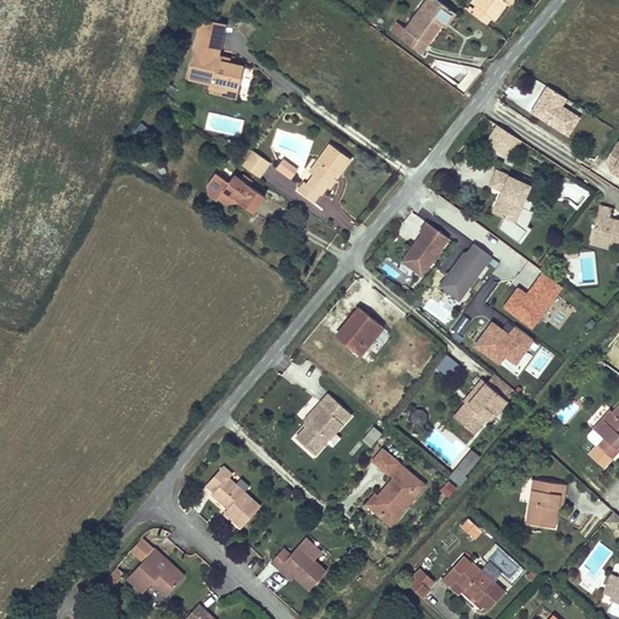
[(455,12),(438,0),(426,0),(406,29),(398,23),(391,32),(418,51),(424,44),(426,44),(441,24),(445,27),(455,12)]
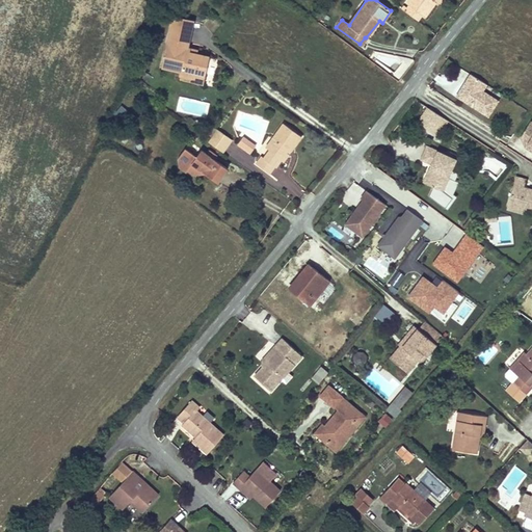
[(440,0),(408,0),(406,3),(409,5),(422,15),(425,17),(435,2),(437,3),(440,0)]
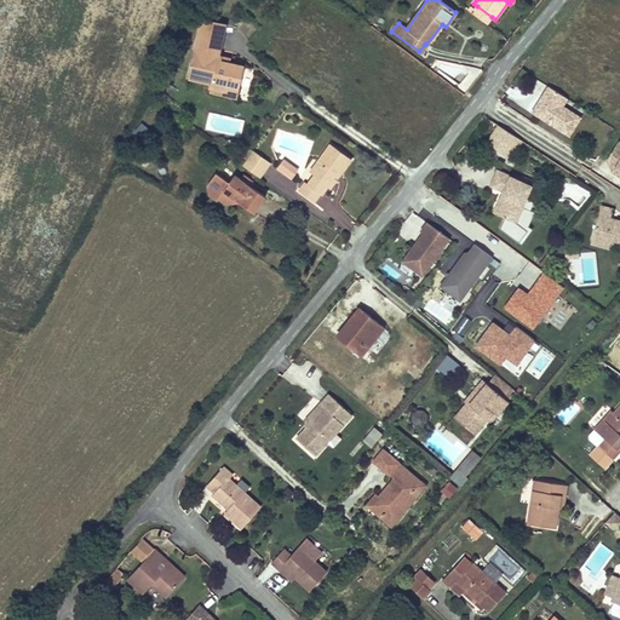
[(492,17),(477,6),(475,10),(471,7),(469,11),(486,23),(492,17)]
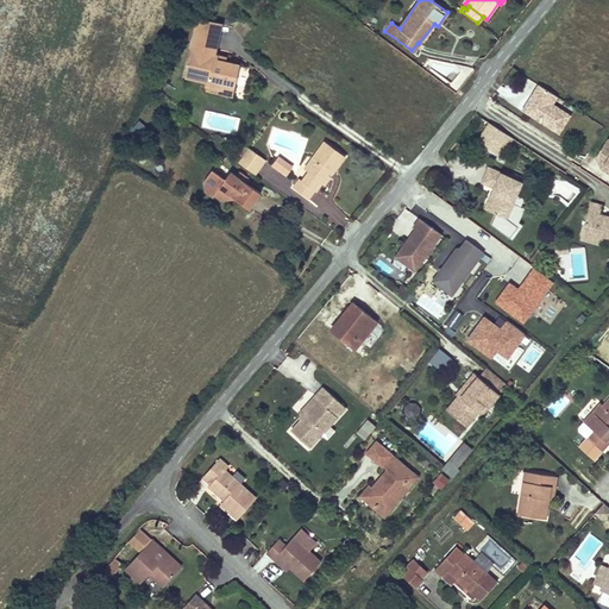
[(224,62),(218,61),(218,56),(192,50),(186,77),(208,82),(207,87),(220,89),(221,85),(234,88),(240,66),(224,62)]
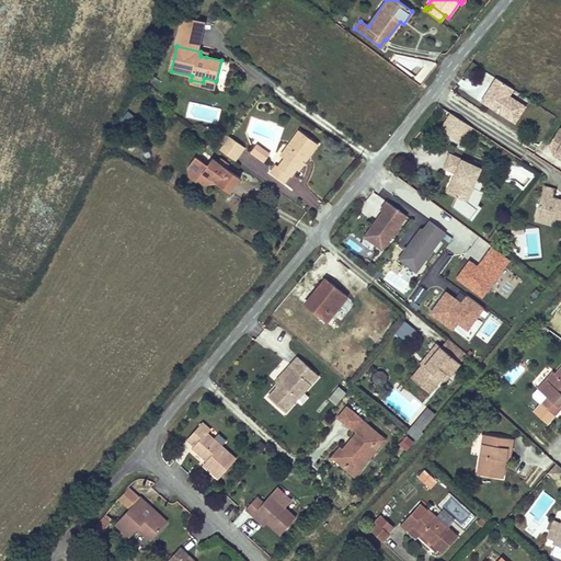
[(510,98),(514,91),(492,77),(477,101),(514,125),(525,106),(510,98)]
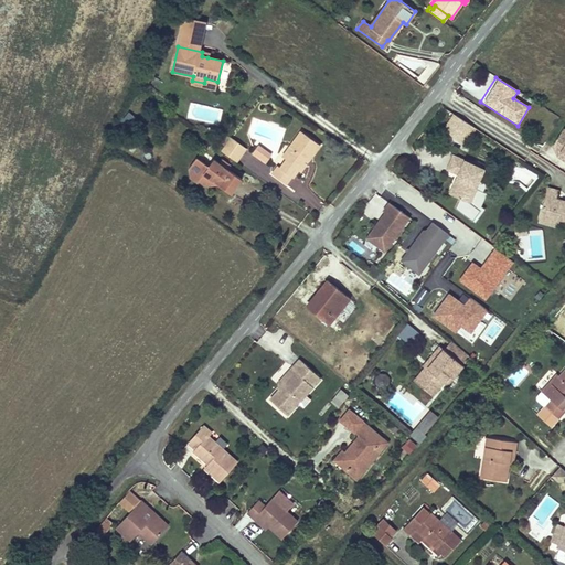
[(217,82),(205,78),(204,83),(192,81),(191,84),(216,89),(217,82)]
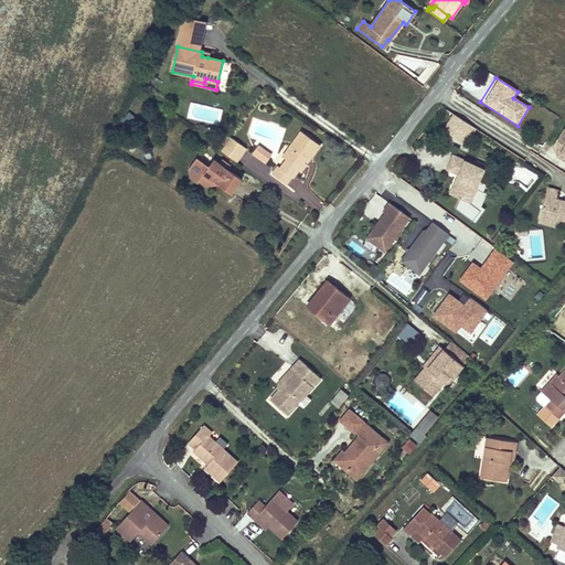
[(131,127),(138,118),(129,112),(123,120),(131,127)]
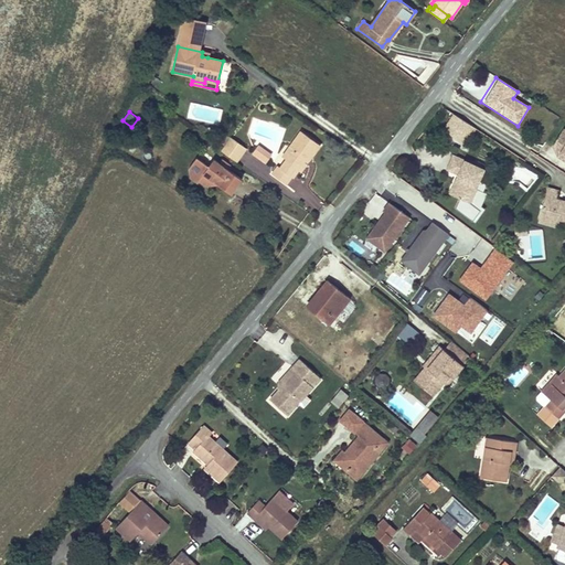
[(461,138),(470,124),(455,115),(445,129),(460,139),(461,138)]
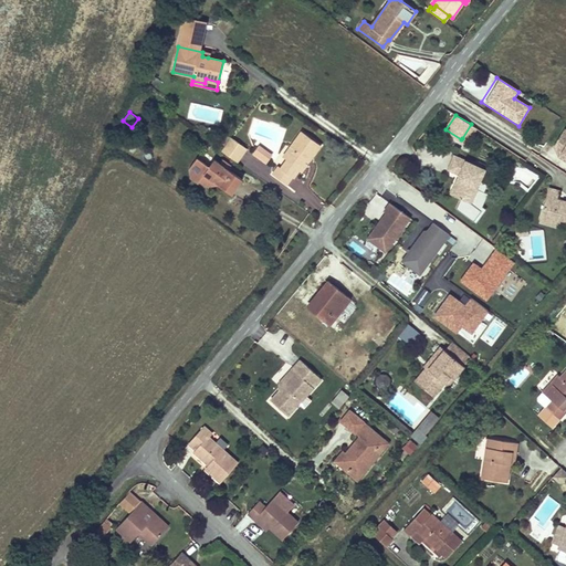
[(465,140),(474,127),(471,124),(462,138),(465,140)]
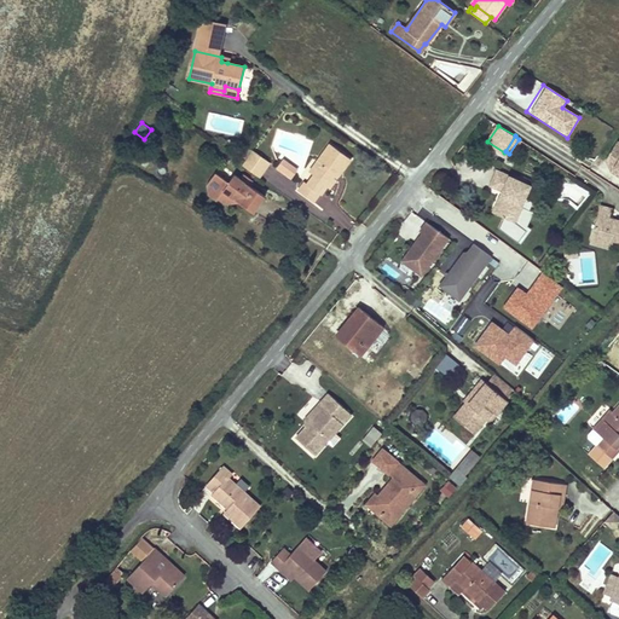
[(603,161),(609,173),(618,157),(618,143),(617,142),(603,161)]
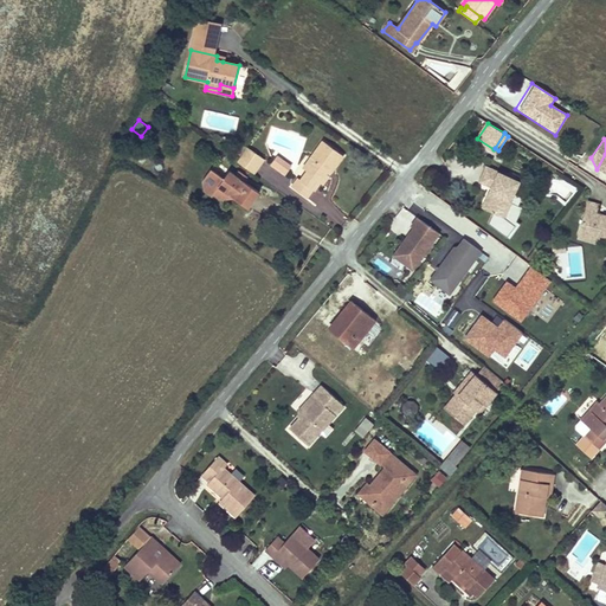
[(343,156),(322,141),(303,168),(307,171),(301,180),(298,178),(291,186),(307,198),(313,189),(310,187),(316,180),(320,182),(322,185),(329,175),(326,173),(329,169),(331,172),(343,156)]
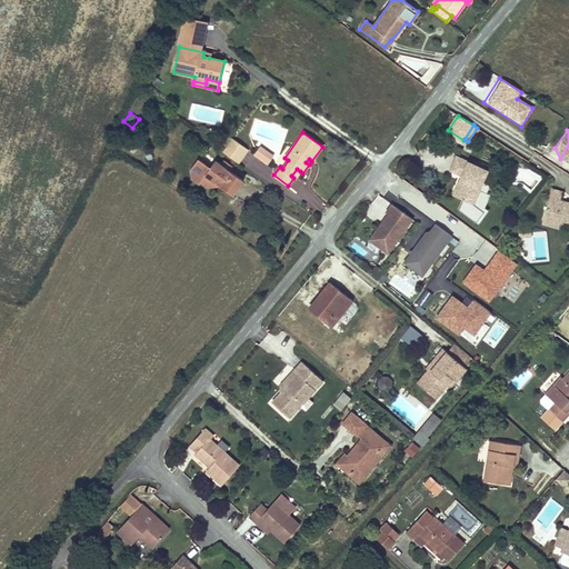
[(232,138),(228,145),(222,151),(239,162),(248,149),(232,138)]
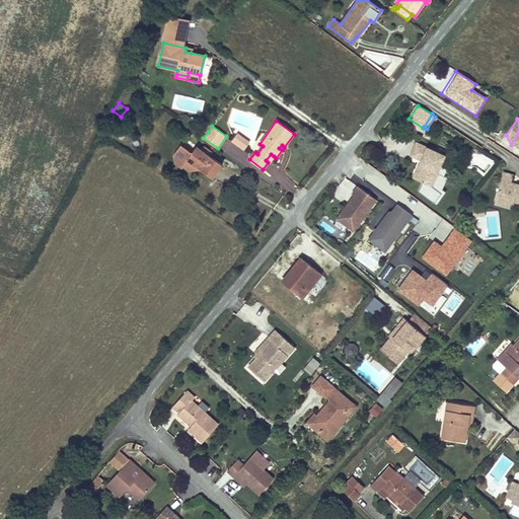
[(127,133),(119,128),(115,134),(122,139),(127,133)]
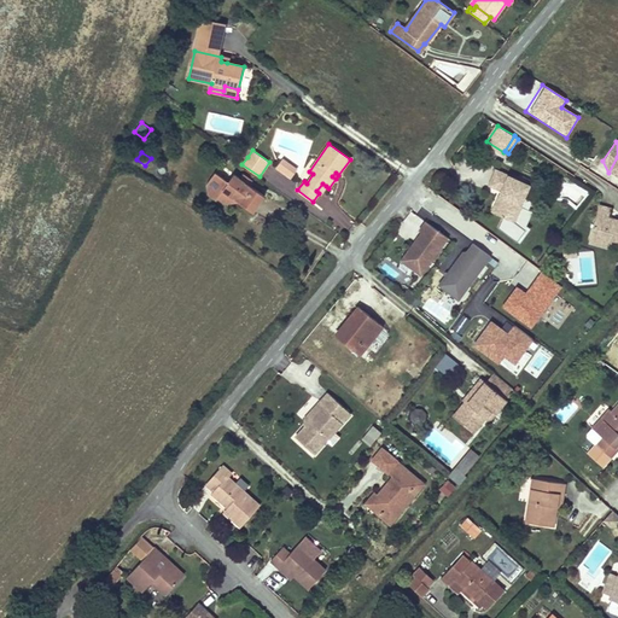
[(287,163),(283,159),(277,167),(281,170),(287,163)]
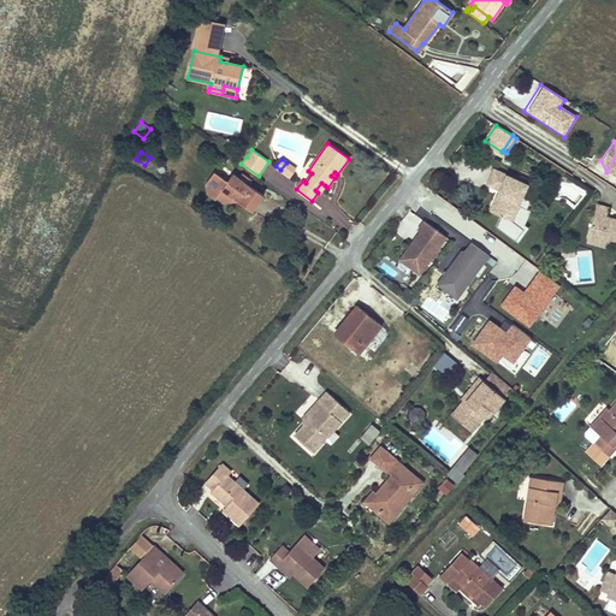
[(296,170),(286,163),(280,170),(290,177),(296,170)]
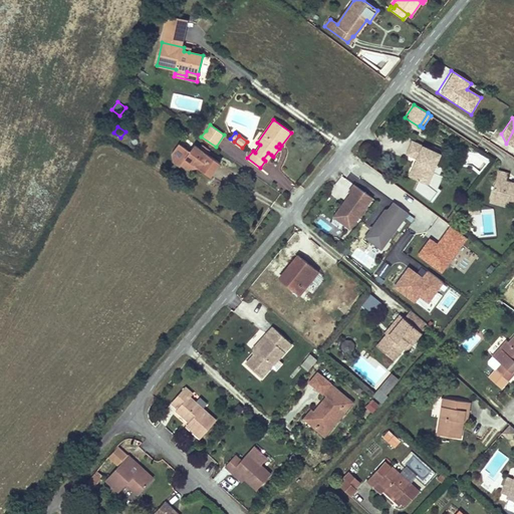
[(189,149),(193,143),(185,138),(181,143),(189,149)]
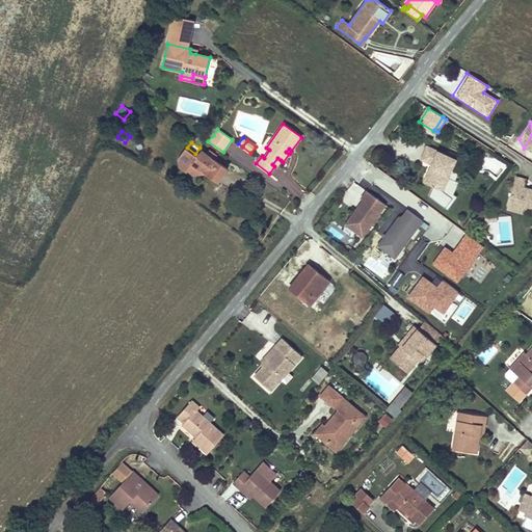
[(448,177),(456,159),(427,147),(421,159),(431,164),(434,165),(426,183),(444,191),(450,178),(448,177)]
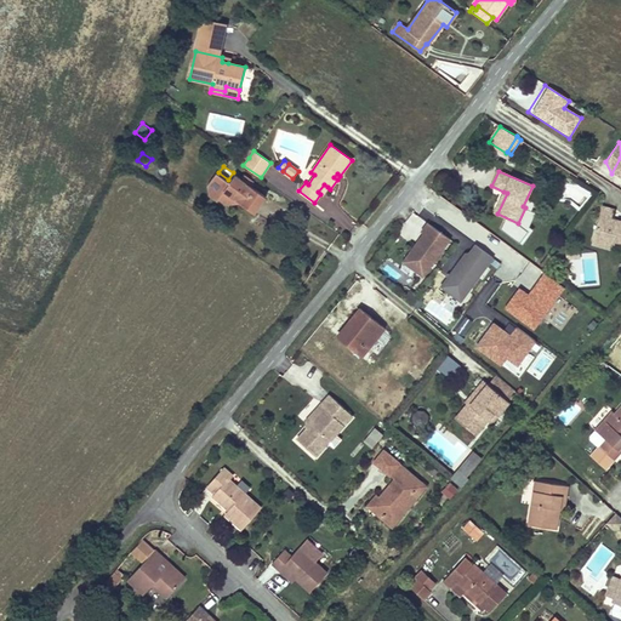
[(217,201),(218,199),(224,191),(239,201),(254,212),(266,197),(250,184),(241,180),(234,175),(229,182),(216,172),(208,184),(209,195),(217,201)]
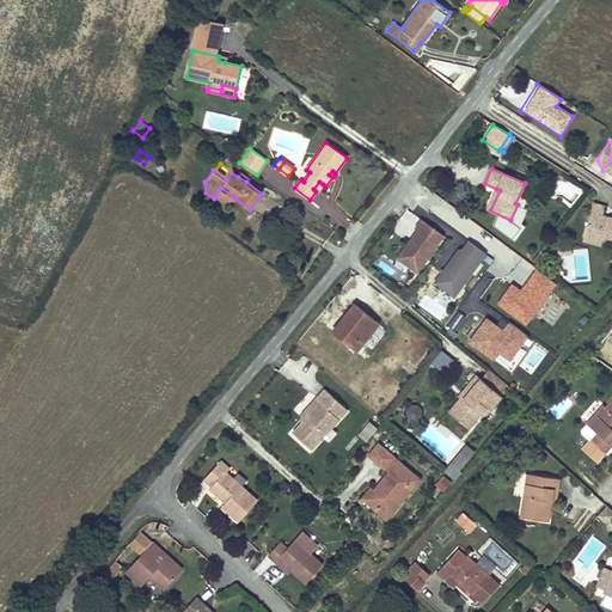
[(323,184),(319,182),(313,189),(316,191),(317,193),(323,184)]
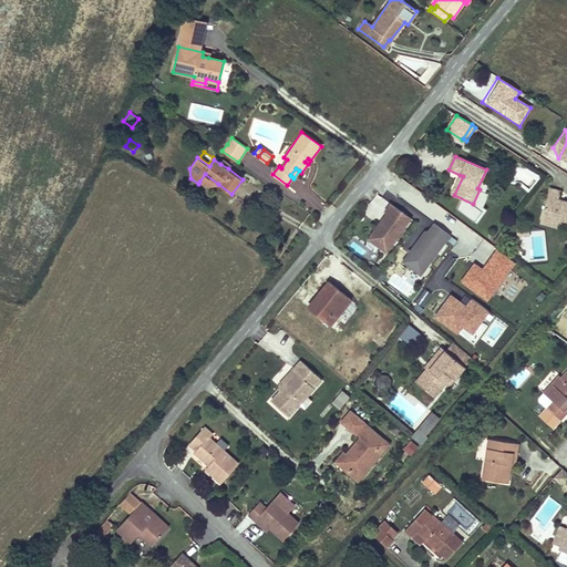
[(218,184),(205,174),(199,182),(206,187),(218,184)]
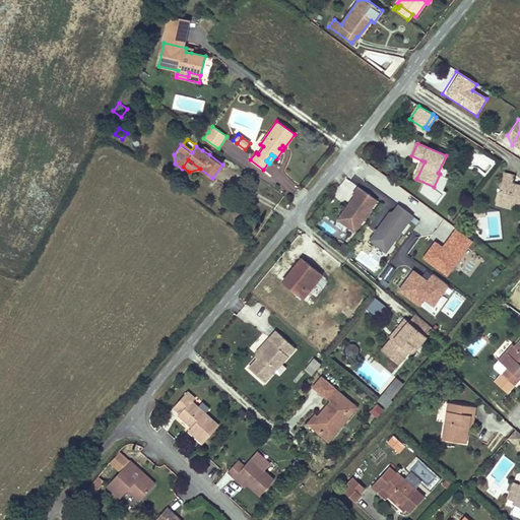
[(425,161),(421,160),(414,179),(416,179),(425,161)]
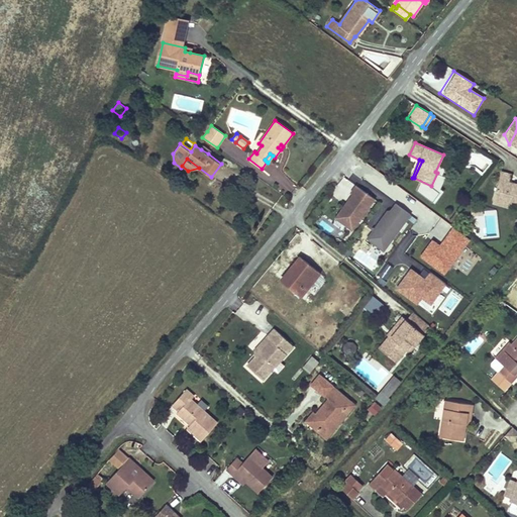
[(436,188),(442,175),(437,173),(431,186),(436,188)]
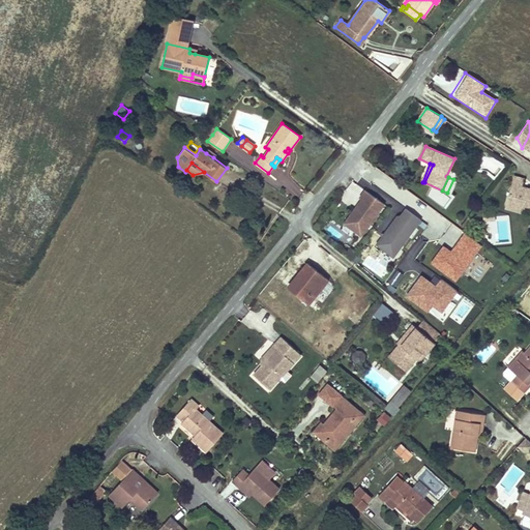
[(529,188),(522,187),(524,179),(513,177),(506,207),(516,209),(518,202),(526,204),(529,205),(529,188)]
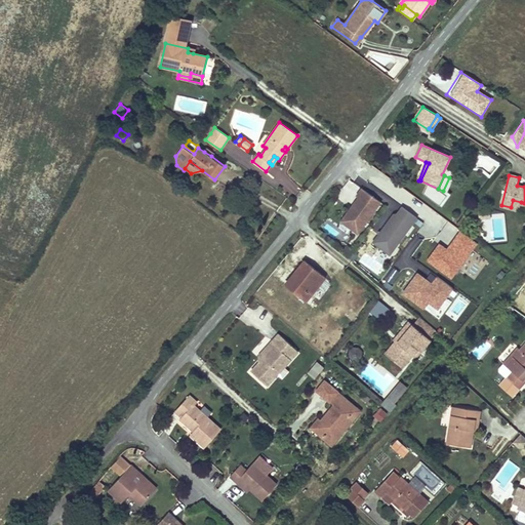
[(363,189),(340,220),(357,233),(380,201),(363,189)]
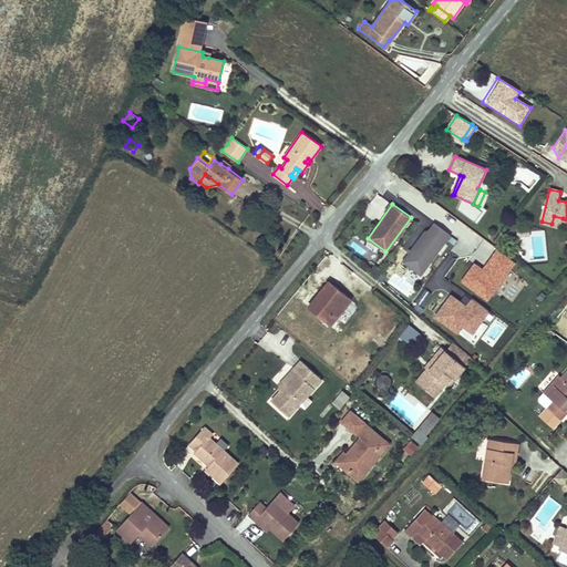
[(563,218),(554,216),(552,224),(560,226),(563,218)]
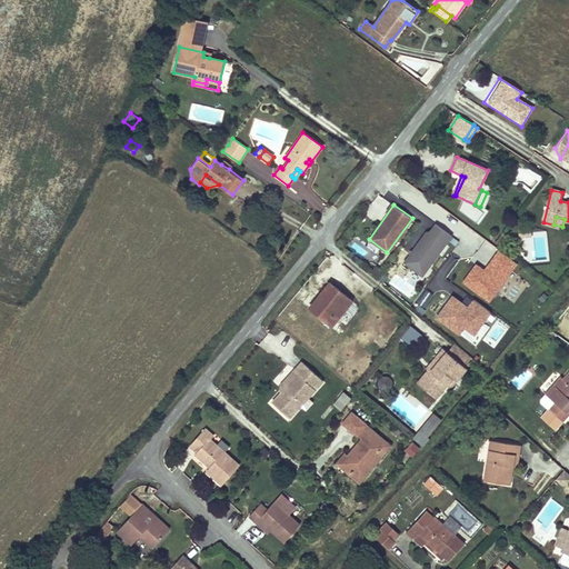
[(427,230),(403,261),(423,276),(452,236),(436,223),(429,232),(427,230)]
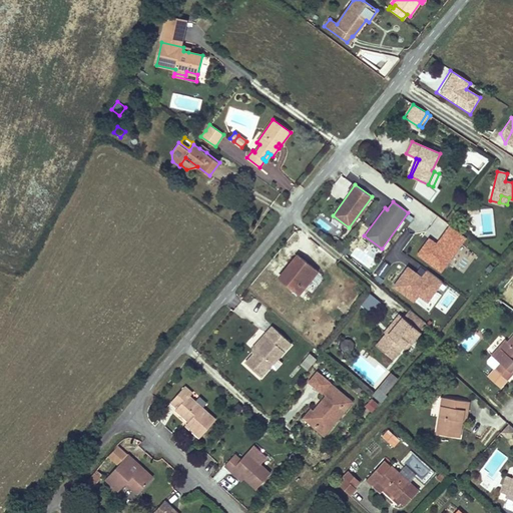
[(449,226),(437,243),(430,238),(418,253),(441,271),(465,238),(449,226)]
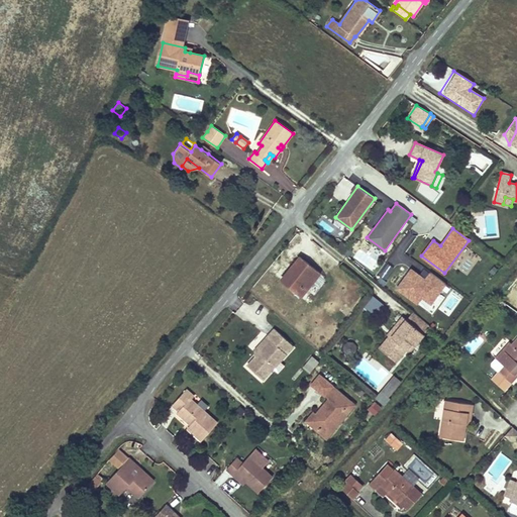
[(281,281),(301,297),(320,273),(300,256),(281,281)]
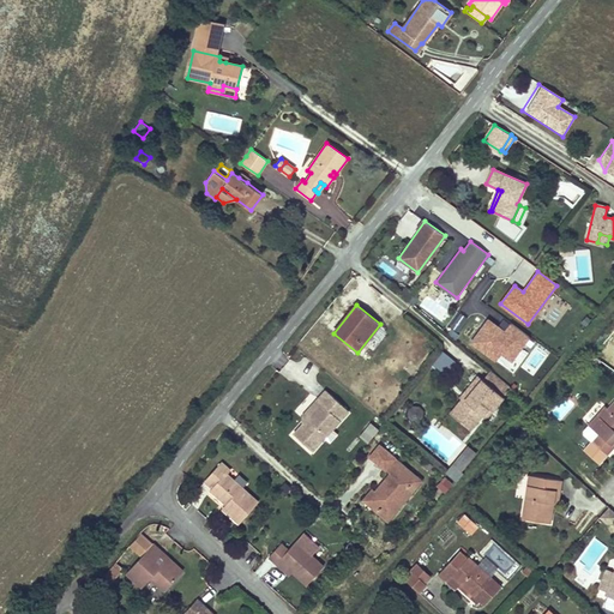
[(511,323),(505,331),(488,318),(471,342),(495,360),(501,353),(512,361),(530,337),(511,323)]
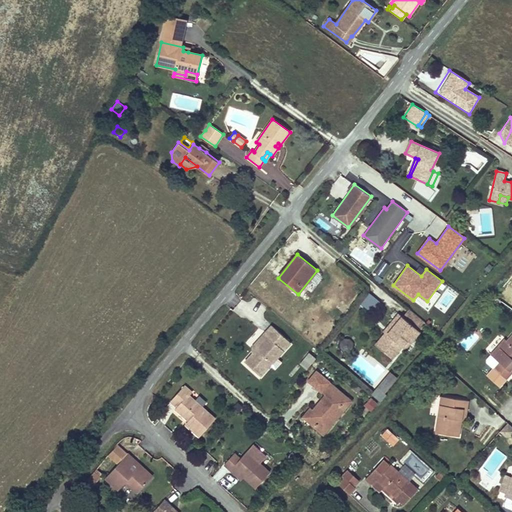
[(511,294),(511,275),(494,297),(495,297),(500,301),(503,297),(507,301),(511,294)]
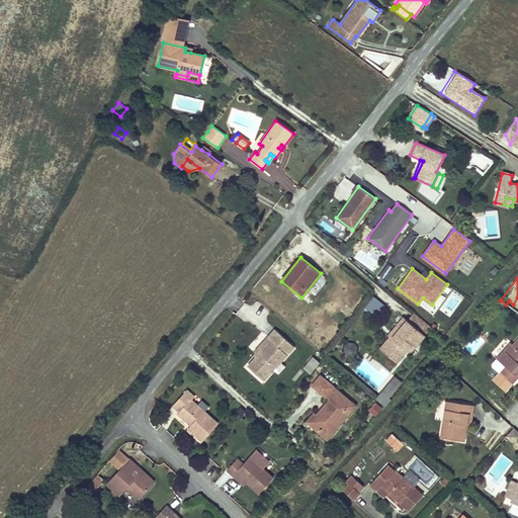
[(372,296),(365,308),(376,315),(383,304),(372,296)]
